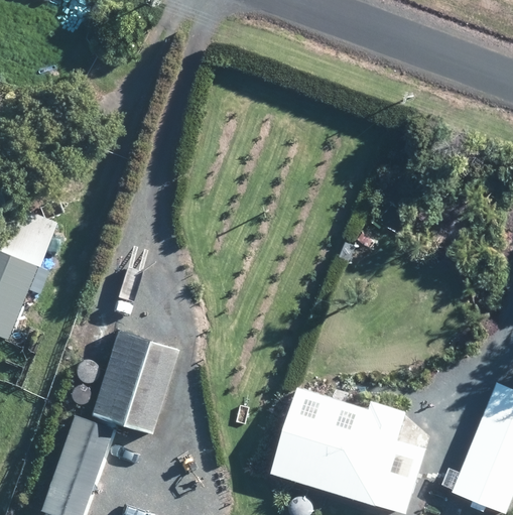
[(23,293),(38,299),(50,271),(34,265),(50,225),(15,211),(0,249),(0,337),(6,340),(23,293)]
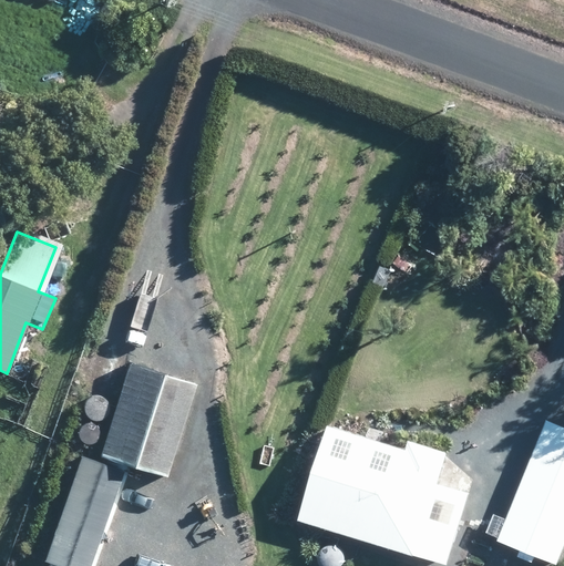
[(192,386),(126,364),(96,456),(162,477),(192,386)]
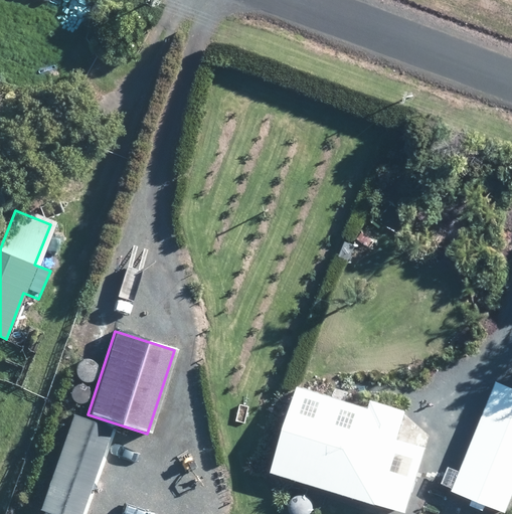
[(511,494),(511,389),(507,387),(496,382),(461,469),(448,464),(438,486),(504,513),(511,494)]
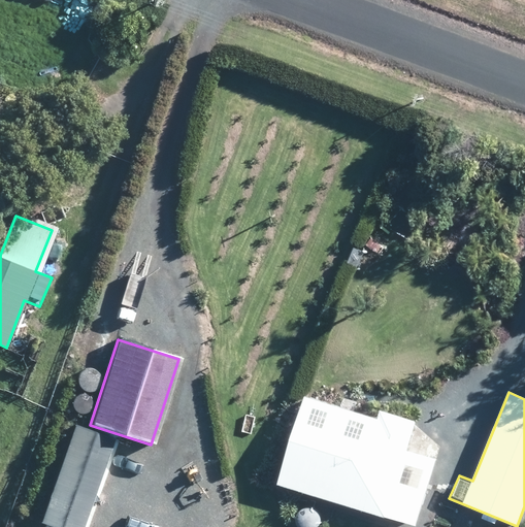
[(376,419),(306,397),(280,485),(415,526),(439,442),(412,434),(416,422),(379,410),(376,419)]
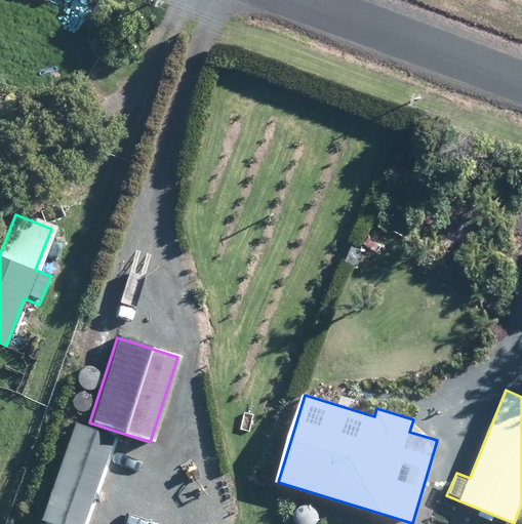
[(80,523),(107,457),(69,443),(39,520),(49,523),(80,523)]
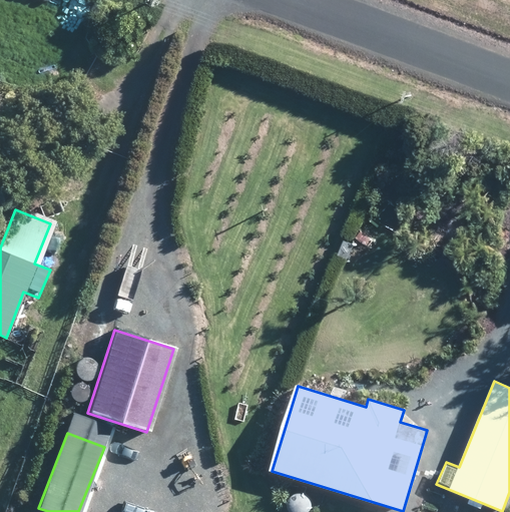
All buildings are outlined.
